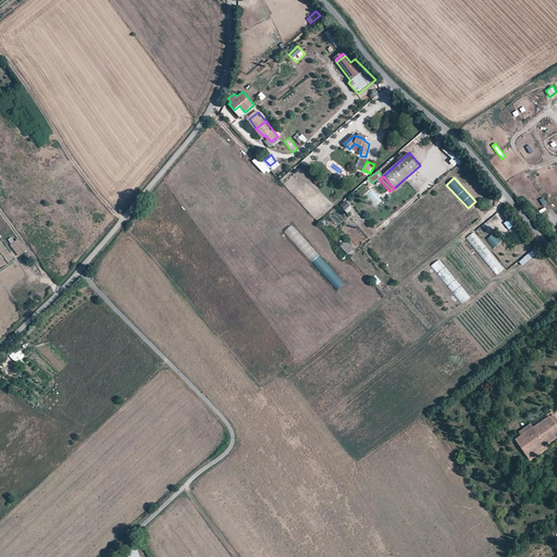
[(404,180),(394,188),(396,192),(407,183),(404,180)]
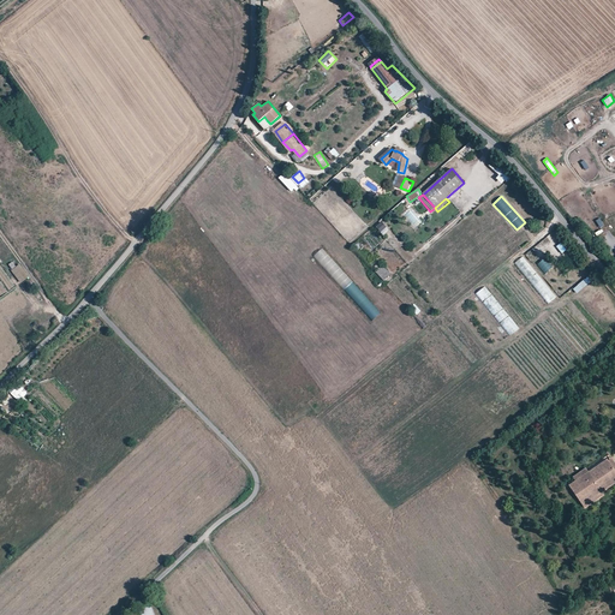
[(437,212),(435,208),(424,218),(428,220),(437,212)]
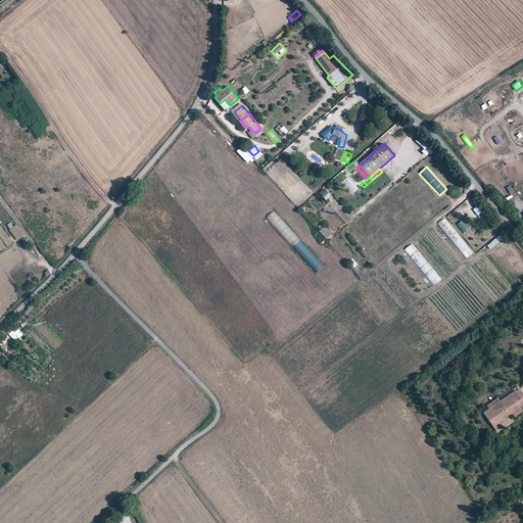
[(326,200),(331,195),(324,188),(319,193),(326,200)]
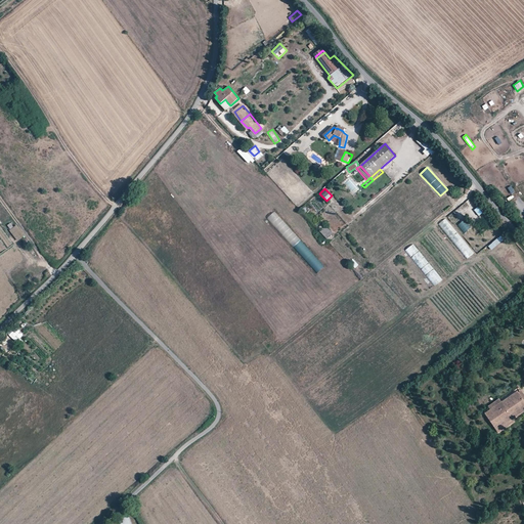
[(480,206),(474,210),(479,217),(485,212),(480,206)]
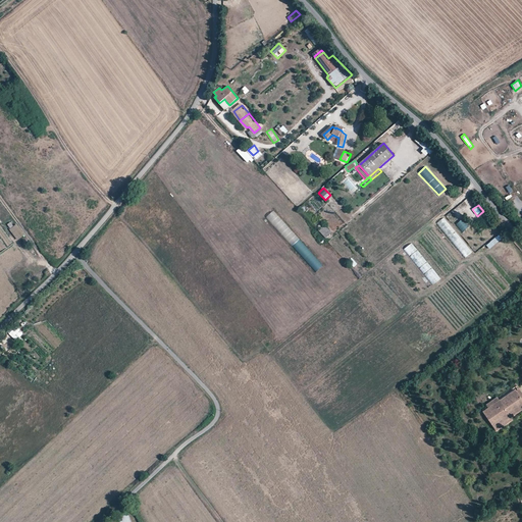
[(265,217),(293,246),(300,240),(273,211),(265,217)]
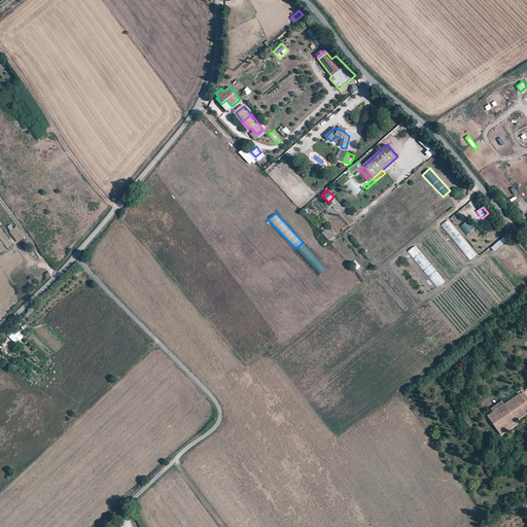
[(469,260),(477,254),(448,219),(441,225),(469,260)]
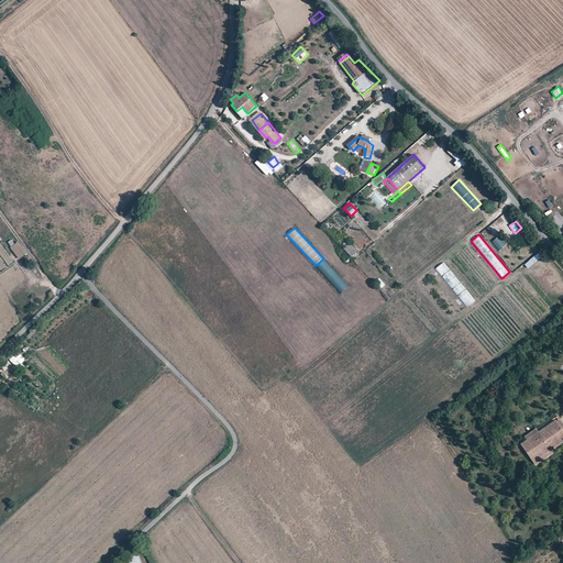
[(498,236),(492,242),(498,251),(506,244),(498,236)]
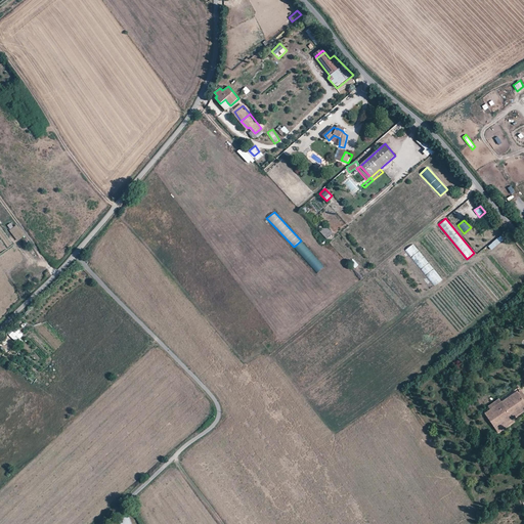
[(9,230),(17,241),(25,235),(16,225),(9,230)]
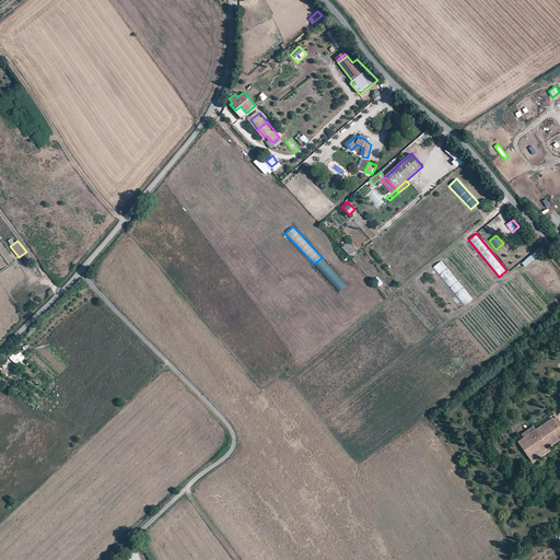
[(349,256),(356,249),(348,241),(341,247),(349,256)]
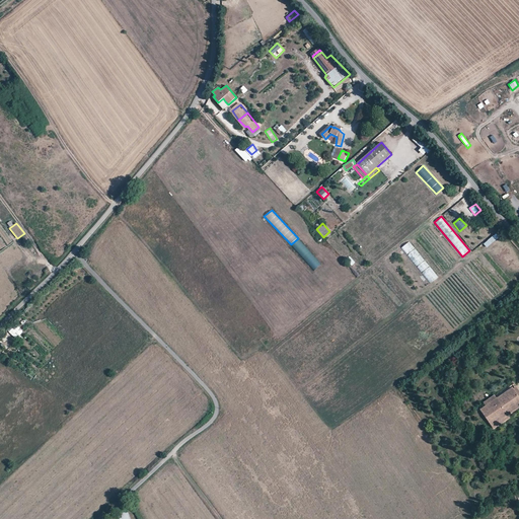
[(483,243),(487,247),(501,237),(497,233),(483,243)]
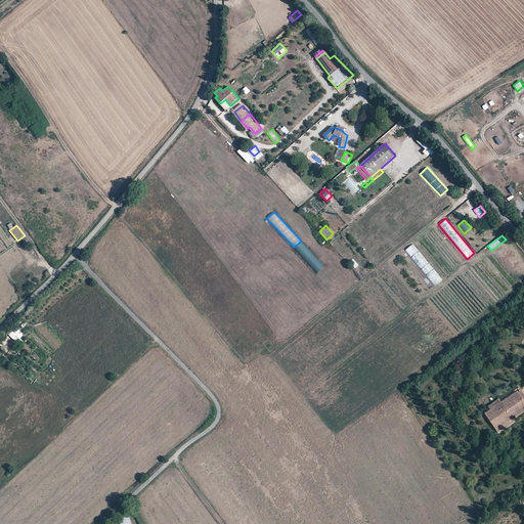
[(434,287),(442,280),(413,244),(405,250),(434,287)]
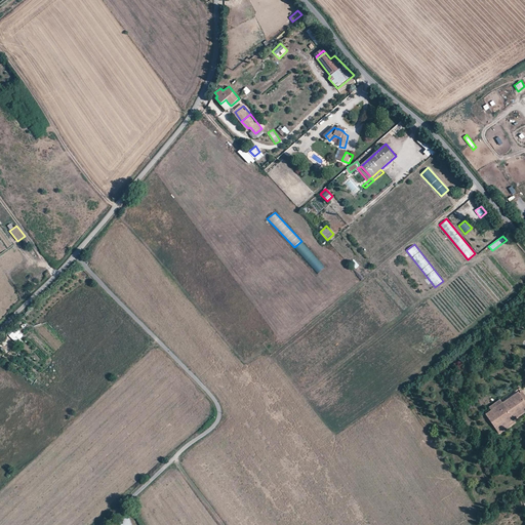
[(311,252),(305,257),(317,274),(324,269),(311,252)]
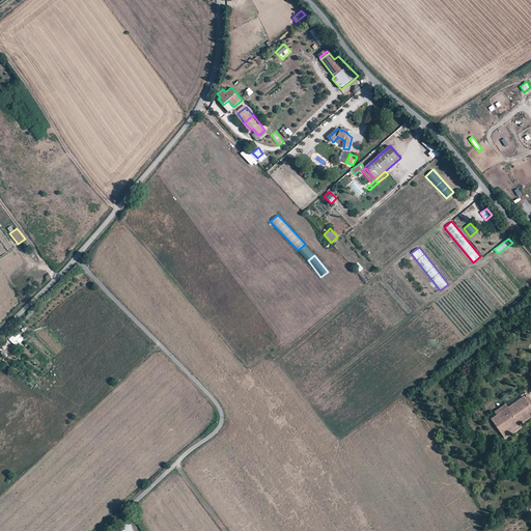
[(353,267),(359,273),(363,269),(358,262),(353,267)]
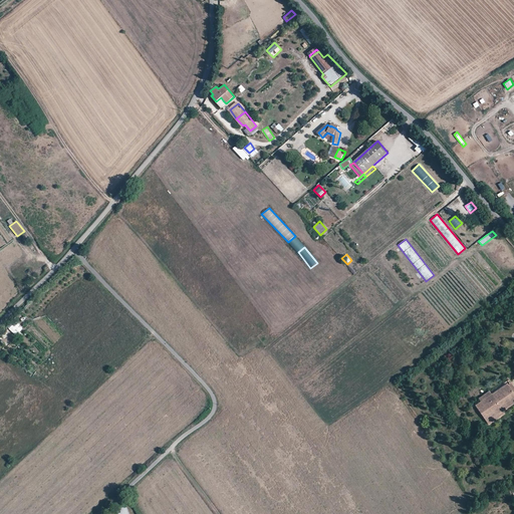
[(476,406),(487,422),(503,412),(513,404),(513,394),(507,383),(491,395),(481,403),(476,406)]
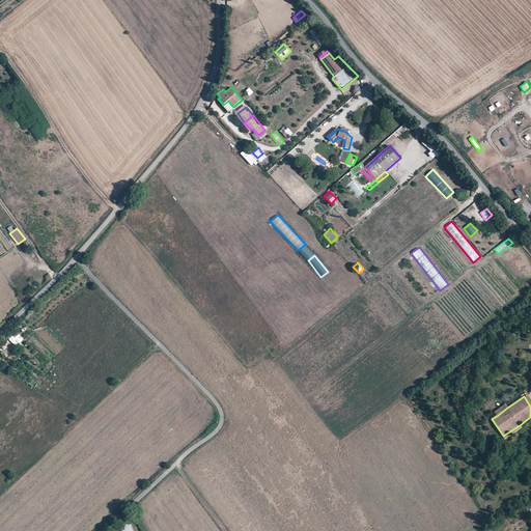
[(495,413),(497,416),(507,408),(506,407),(495,413)]
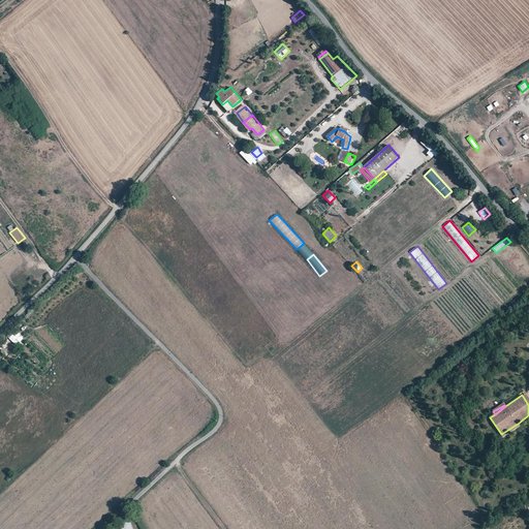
[(518,424),(501,434),(503,437),(519,426),(518,424)]
